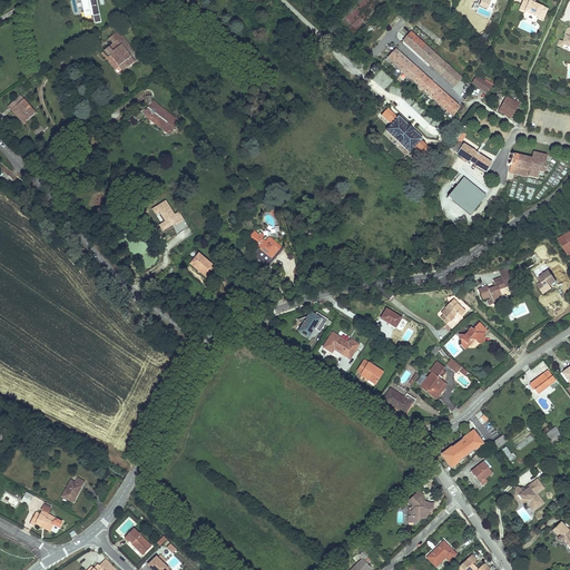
[(95,23),(101,22),(96,0),(81,0),(85,13),(90,12),(90,11),(92,11),(95,23)]
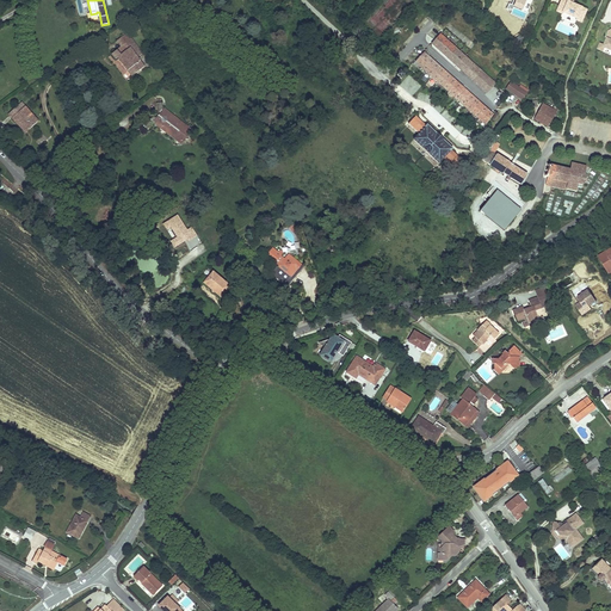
[(418,2),(414,0),(382,0),(360,24),(381,42),(418,2)]
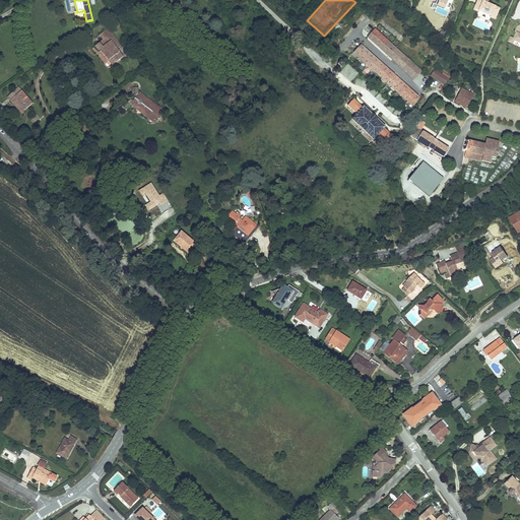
[(483,1),(480,0),(477,0),(475,6),(480,8),(478,10),(486,14),(491,16),(493,13),(497,15),(500,8),(488,3),(483,1)]
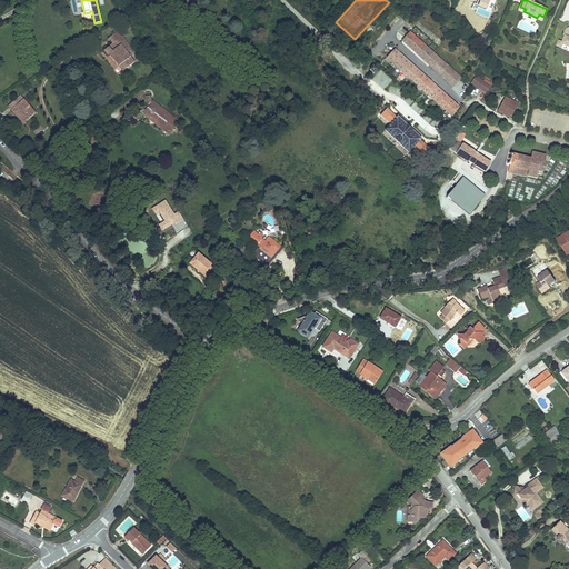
[(110,53),(123,71),(135,61),(128,52),(132,49),(118,31),(111,37),(116,42),(113,43),(105,50),(108,56),(110,53)]
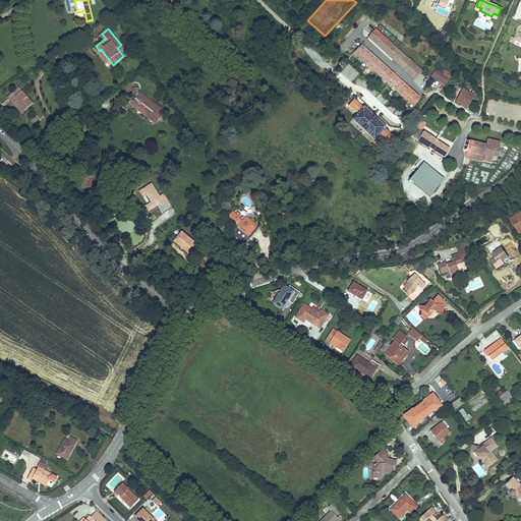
[(368,38),(390,56),(397,49),(397,48),(375,29),(368,38)]
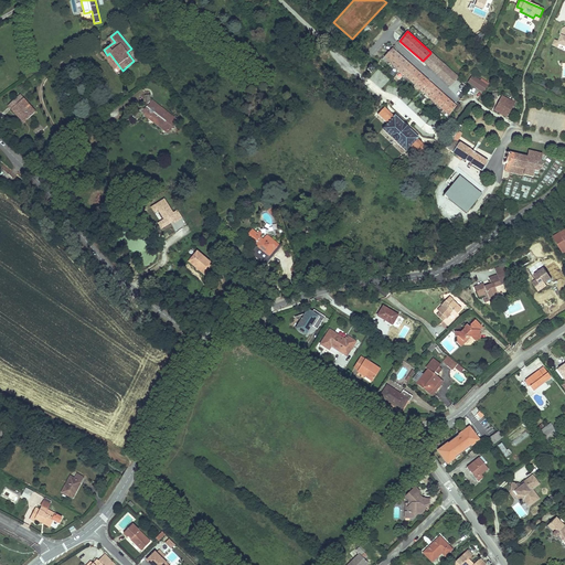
[(456,107),(392,49),(384,57),(449,116),(456,107)]
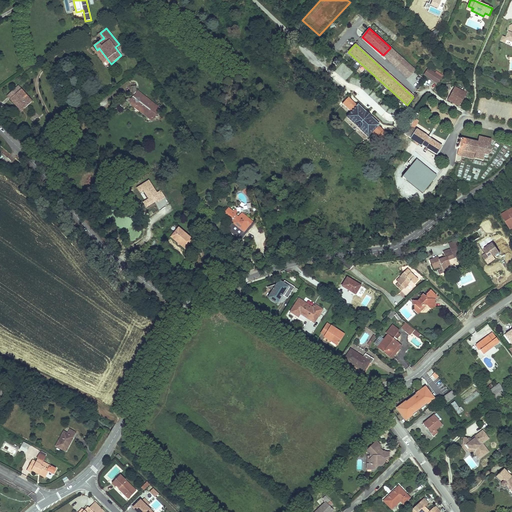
[(407,78),(414,70),(390,48),(383,55),(407,78)]
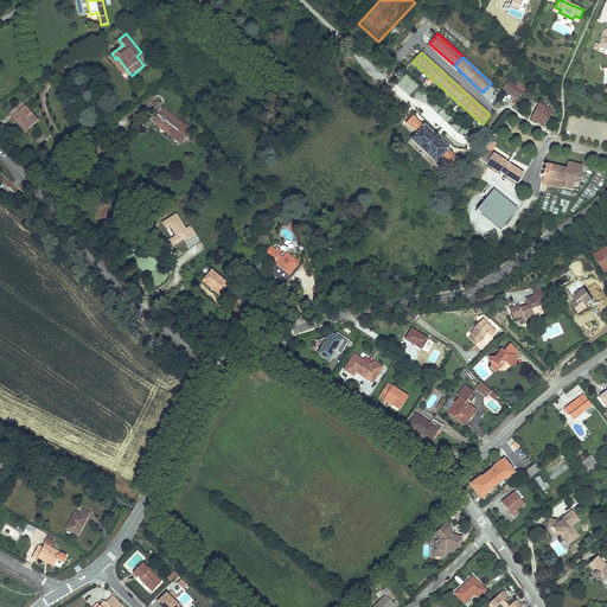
[(503,88),(519,100),(524,93),(524,91),(516,87),(508,81),(503,88)]
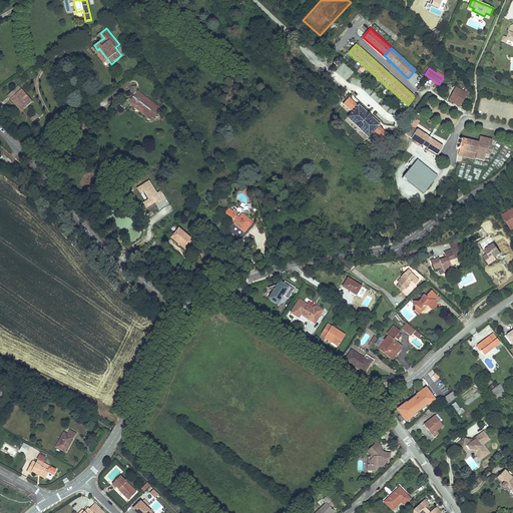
[(415,79),(412,76),(408,80),(417,89),(426,80),(420,74),(415,79)]
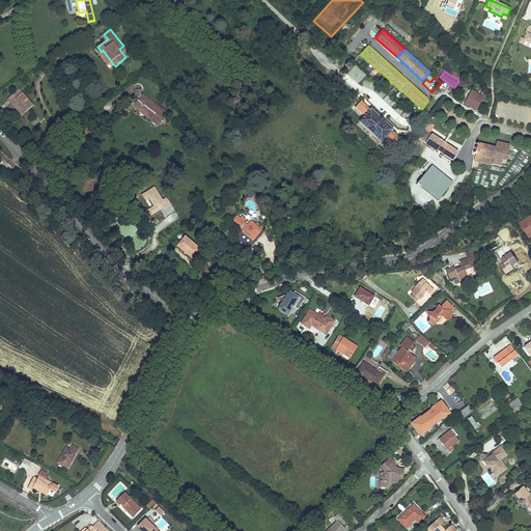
[(24,113),(33,106),(19,89),(7,99),(17,109),(19,108),(24,113)]
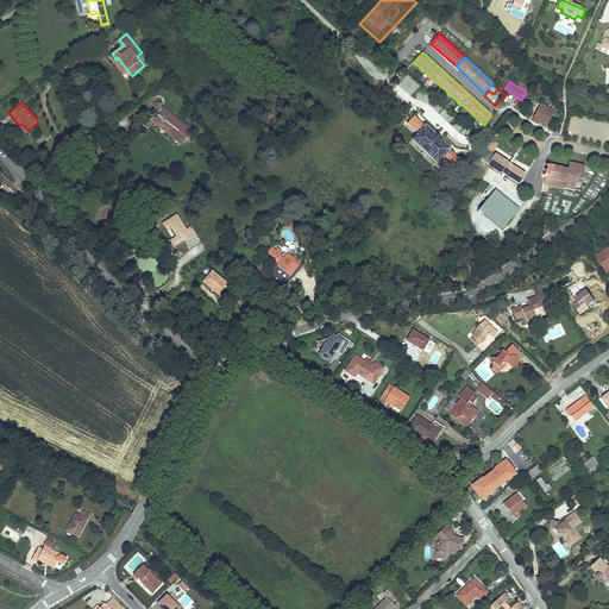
[(162,102),(156,104),(158,113),(161,113),(161,117),(146,119),(148,120),(145,121),(145,123),(144,125),(143,126),(148,130),(155,121),(155,126),(159,125),(163,125),(167,129),(167,131),(167,132),(171,135),(175,133),(176,142),(177,142),(183,140),(182,139),(186,139),(188,138),(188,132),(189,132),(189,126),(183,126),(182,123),(180,124),(179,121),(175,119),(174,120),(171,119),(170,114),(167,115),(163,113),(163,108),(162,102)]
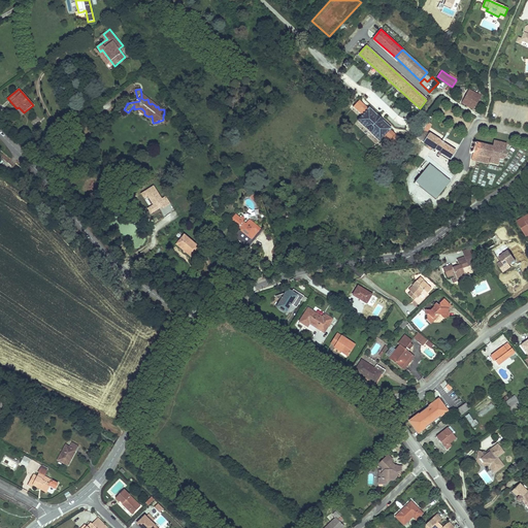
[(462,103),(474,109),(481,96),(475,93),(474,93),(469,90),(462,103)]
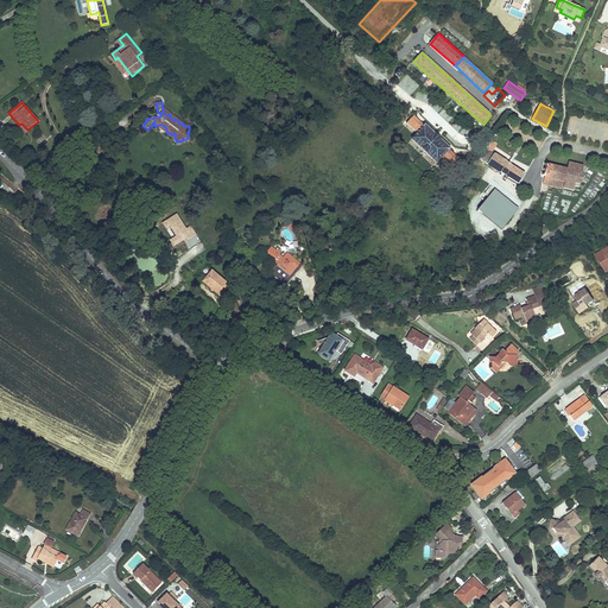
[(461,159),(413,115),(406,124),(417,133),(411,139),(437,163),(442,157),(454,168),(461,159)]
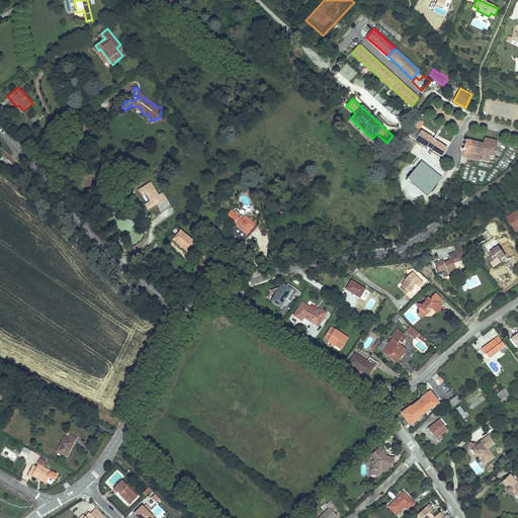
[(421,112),(407,134),(431,150),(429,152),(431,154),(433,151),(442,157),(447,148),(421,132),(418,131),(423,122),(421,120),(424,115),(421,112)]
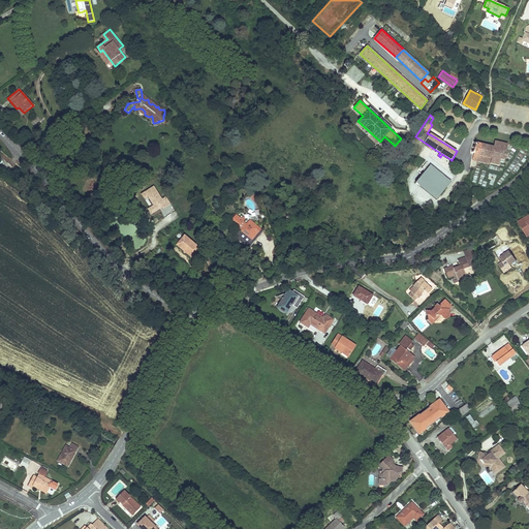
[(494,147),(474,143),(474,144),(475,144),(474,148),(473,147),(473,148),(474,149),(473,152),(472,152),(471,153),(474,153),(492,158),(490,163),(498,164),(499,165),(499,164),(500,159),(503,159),(503,160),(504,160),(504,159),(506,158),(507,158),(507,157),(507,154),(508,154),(508,153),(507,153),(506,151),(507,145),(495,142),(494,147)]
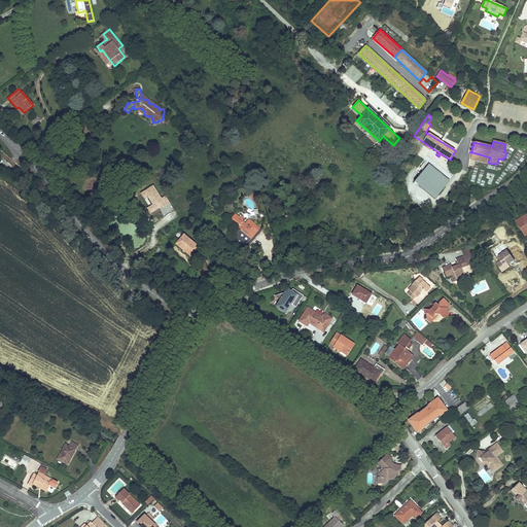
[(490,157),(472,152),(470,160),(488,164),(488,163),(490,157)]
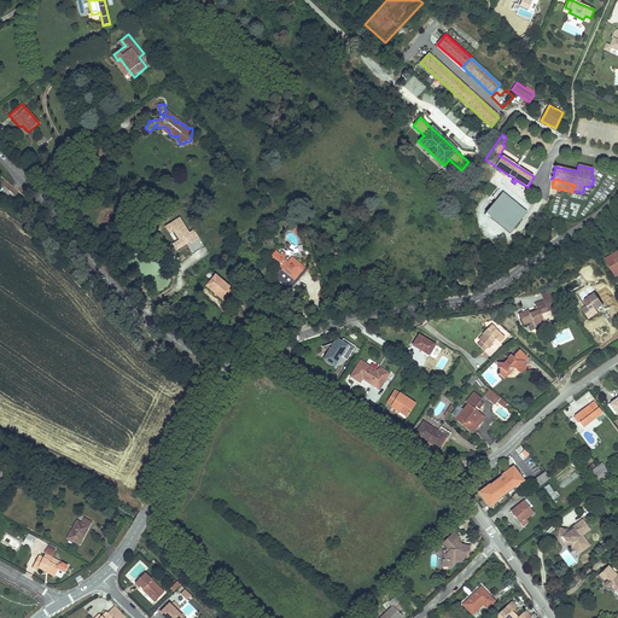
[(503,192),(487,213),(511,232),(528,213),(503,192)]
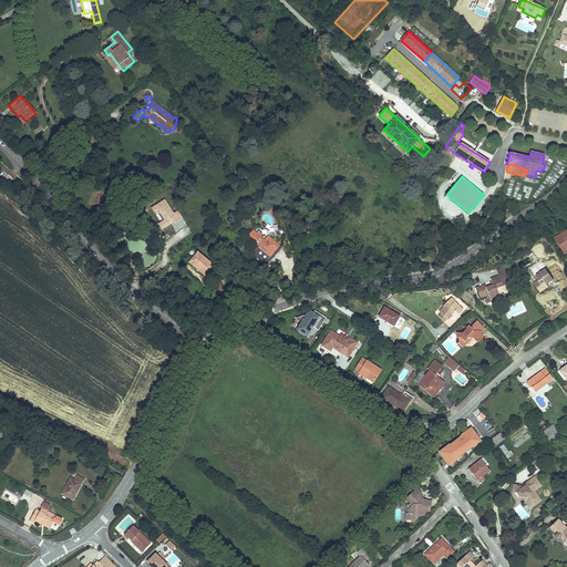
[(566,229),(555,238),(566,257),(566,229)]
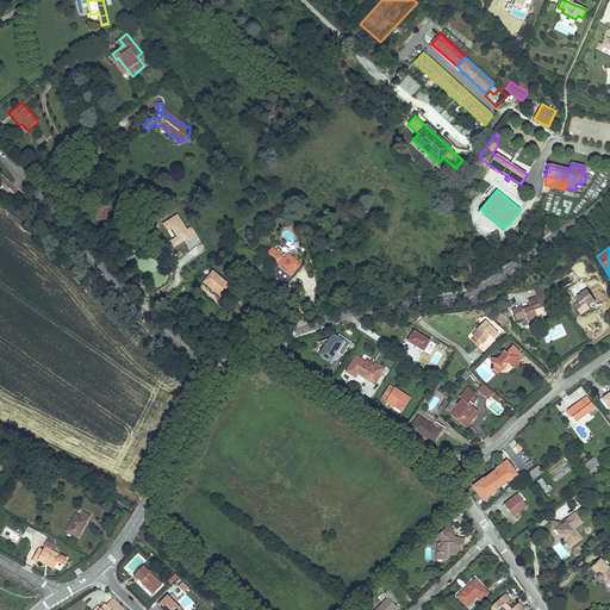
[(286,285),(303,265),(297,261),(288,255),(284,260),(280,256),(282,253),(279,249),(277,251),(273,248),(267,255),(271,259),(269,260),(274,262),(275,261),(279,265),(274,271),(274,275),(286,285)]
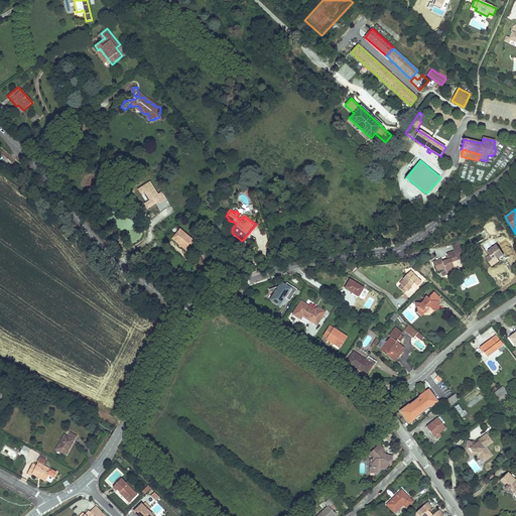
[(180,229),(171,239),(186,252),(190,246),(197,251),(202,245),(197,240),(195,242),(180,229)]
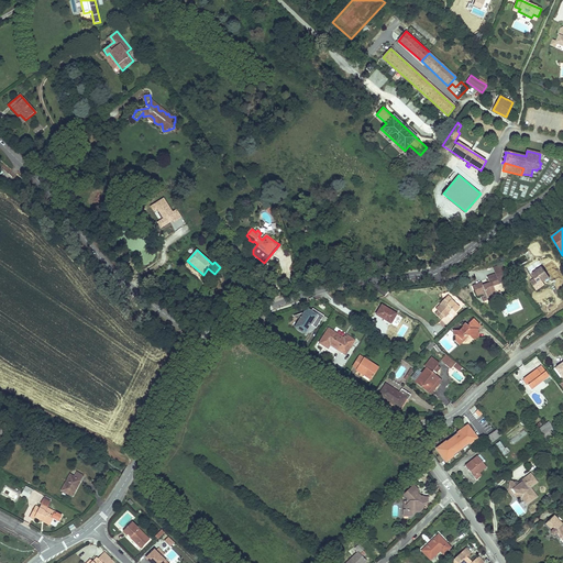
[(550,277),(542,267),(536,272),(534,271),(531,273),(536,279),(531,283),(537,290),(544,285),(543,283),(542,282),(543,280),(544,282),(550,277)]
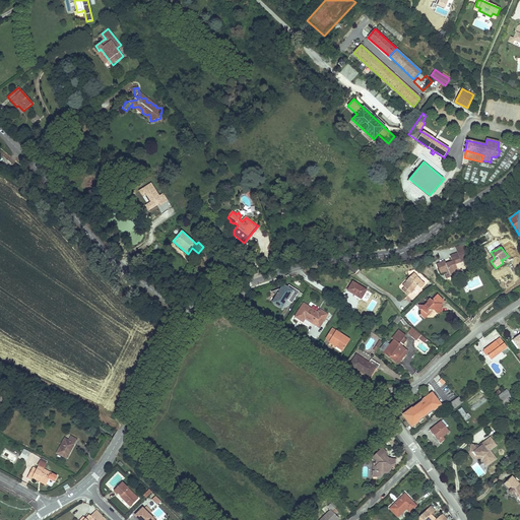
[(445,261),(439,263),(441,270),(447,267),(448,270),(449,272),(451,277),(459,274),(455,264),(468,259),(464,248),(457,251),(457,253),(450,256),(451,258),(452,261),(450,262),(446,264),(445,261)]
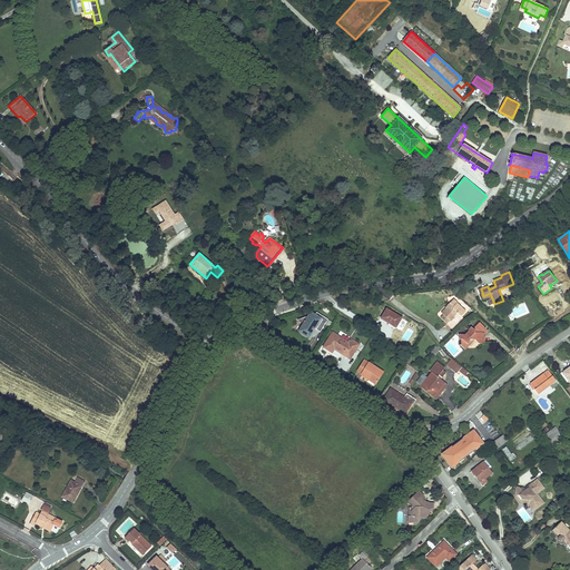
[(483,296),(481,288),(479,290),(482,300),(491,296),(490,293),(483,296)]
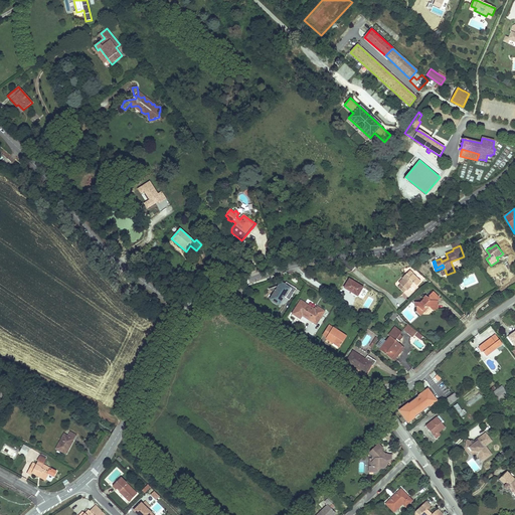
[(403,280),(402,279),(398,283),(400,285),(405,290),(406,291),(410,287),(409,286),(413,283),(416,286),(420,282),(412,275),(413,274),(409,271),(406,274),(408,276),(406,278),(405,277),(403,280)]
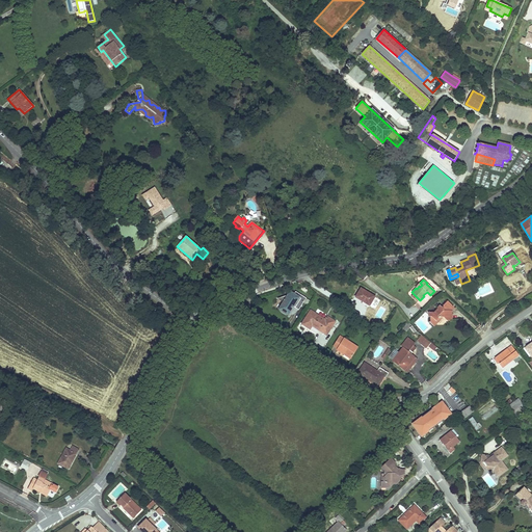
[(369,306),(375,297),(361,288),(355,297),(369,306)]
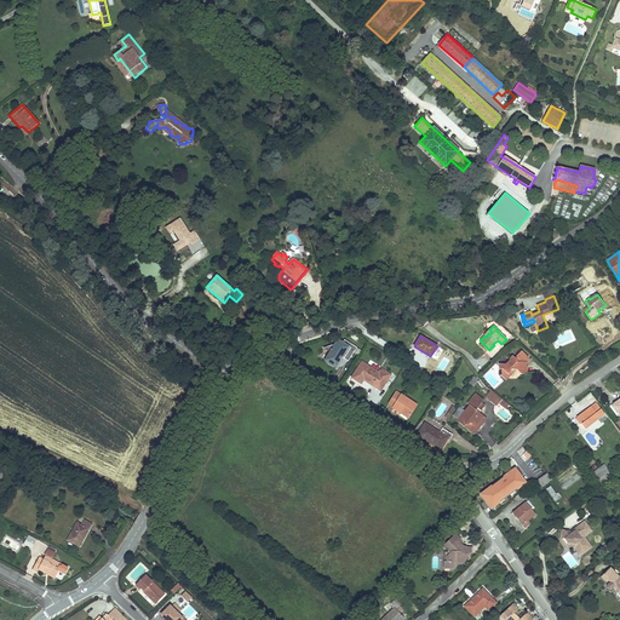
[(357,348),(344,340),(343,343),(338,340),(334,346),(333,345),(323,348),(329,352),(325,361),(336,368),(344,355),(345,356),(344,359),(348,361),(348,362),(354,352),(357,348)]
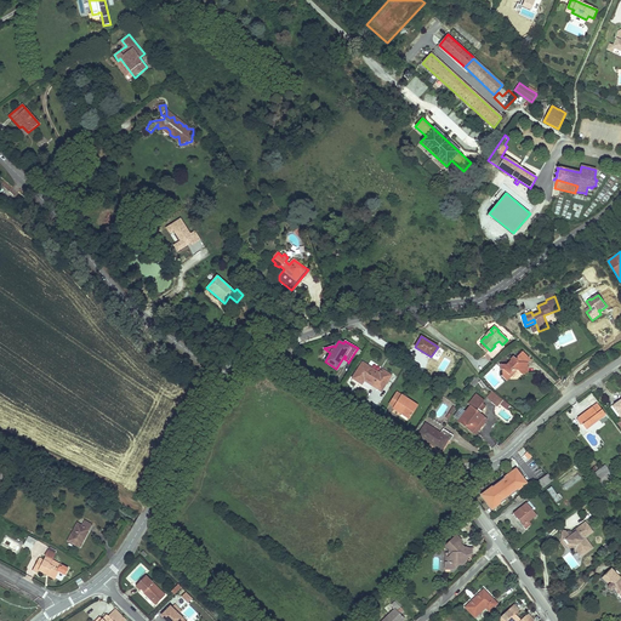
[(491,360),(503,347),(499,342),(486,357),(491,360)]
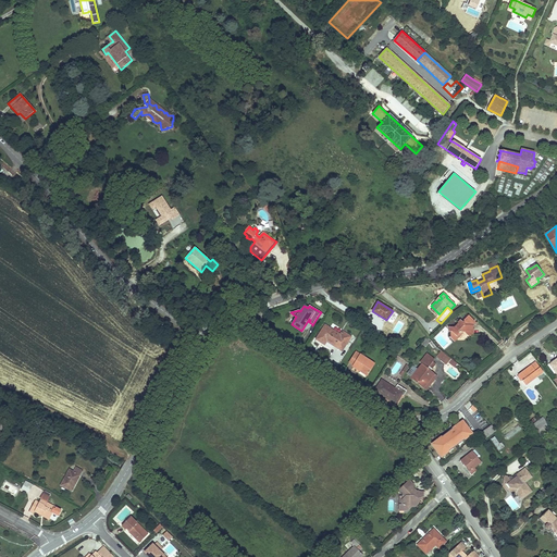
[(475,322),(469,316),(463,320),(463,322),(462,322),(460,320),(458,323),(458,325),(456,327),(449,327),(448,329),(448,332),(450,332),(450,336),(449,337),(454,342),(457,339),(457,336),(458,334),(458,333),(463,332),(468,336),(473,336),(473,331),(471,329),(471,325),(473,325),(475,322)]
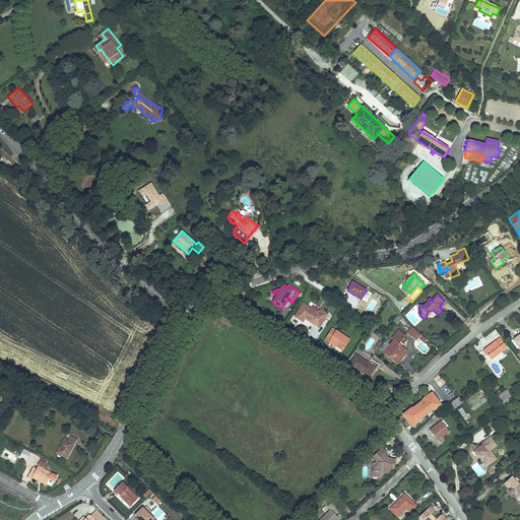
[(289,299),(288,298),(281,309),(285,308),(288,307),(291,304),(291,303),(288,301),(289,299)]
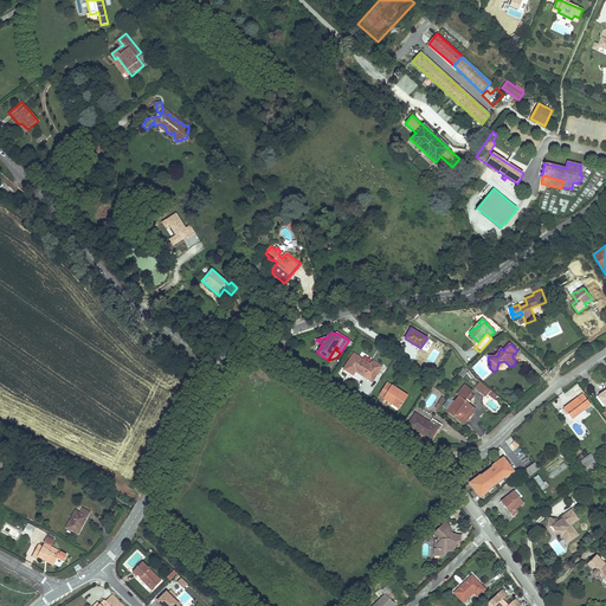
[(371,365),(354,354),(343,369),(353,375),(355,372),(372,382),(381,367),(373,361),(371,365)]
